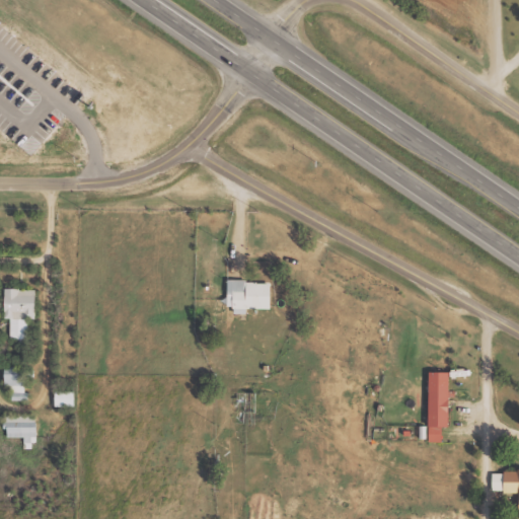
[(226,279),(225,306),(231,306),(231,308),(269,309),(270,284),(255,284),(255,282),(245,282),(245,280),(226,279)]
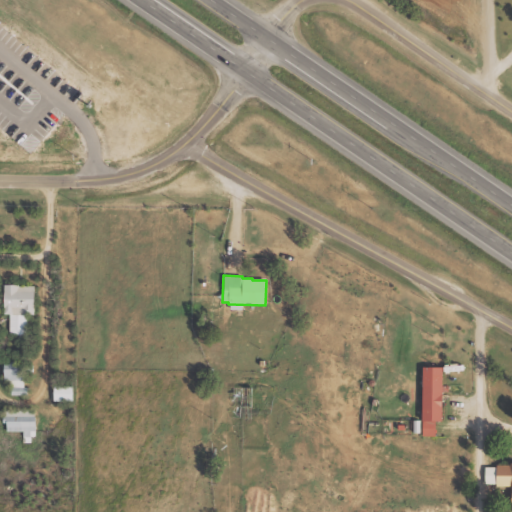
[(36,285),(6,284),(5,314),(10,314),(10,333),(27,334),(28,314),(35,314),(36,285)]
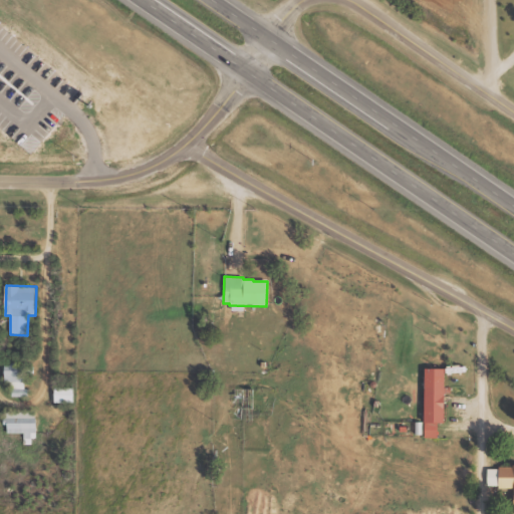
[(25,396),(25,363),(5,363),(5,381),(11,381),(11,396),(25,396)]
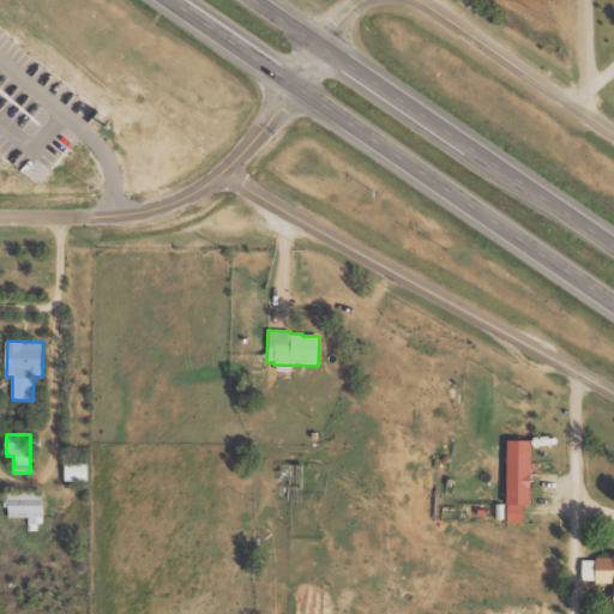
[(506,440),(505,505),(529,506),(530,440),(506,440)]
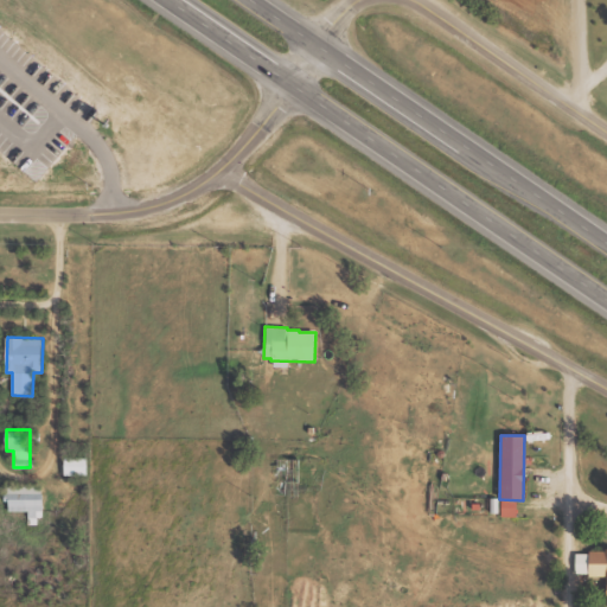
[(88,475),(88,457),(65,457),(65,475),(88,475)]
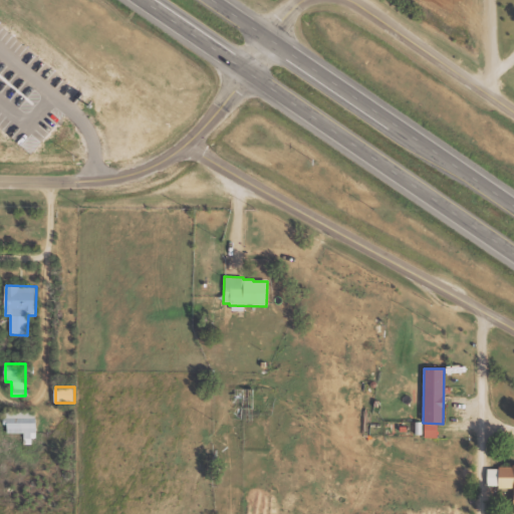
[(6,433),(24,433),(24,443),(35,444),(36,411),(6,410),(6,433)]
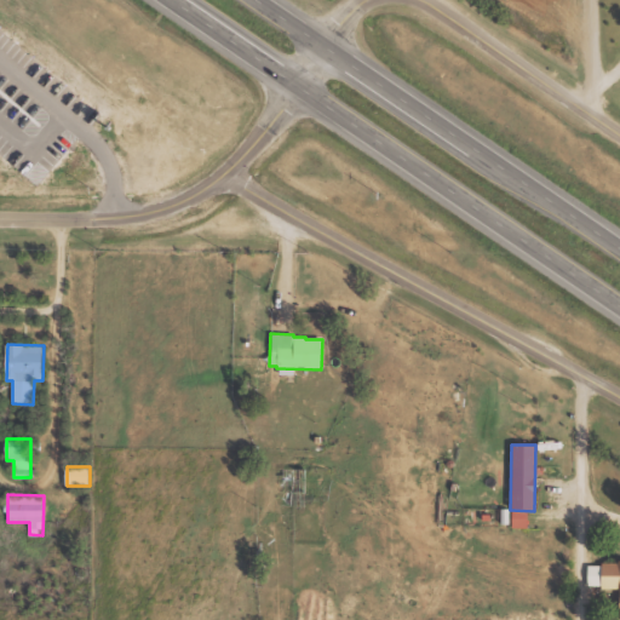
[(601,563),(601,566),(586,566),(586,586),(600,586),(600,587),(619,589),(618,619),(619,619),(619,561),(618,561),(618,563),(601,563)]
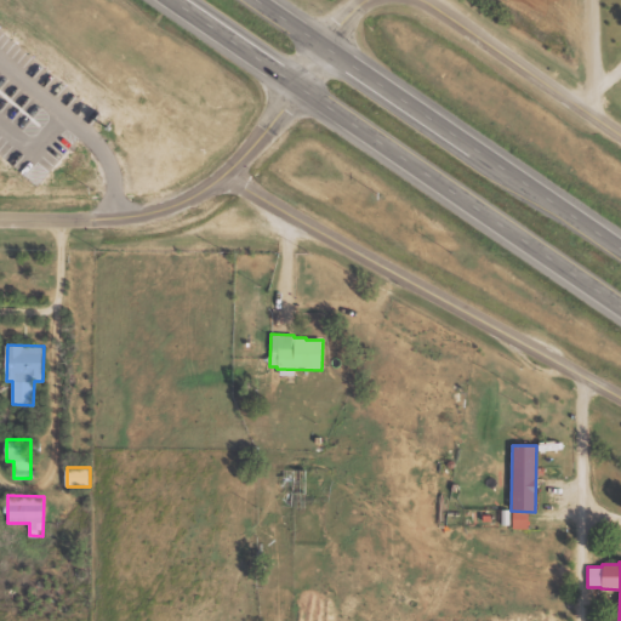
All buildings are outlined.
